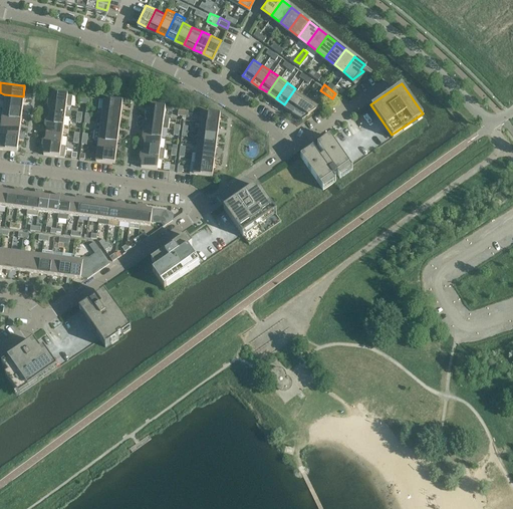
[(284,104),(293,110),(304,93),(295,88),(284,104)]
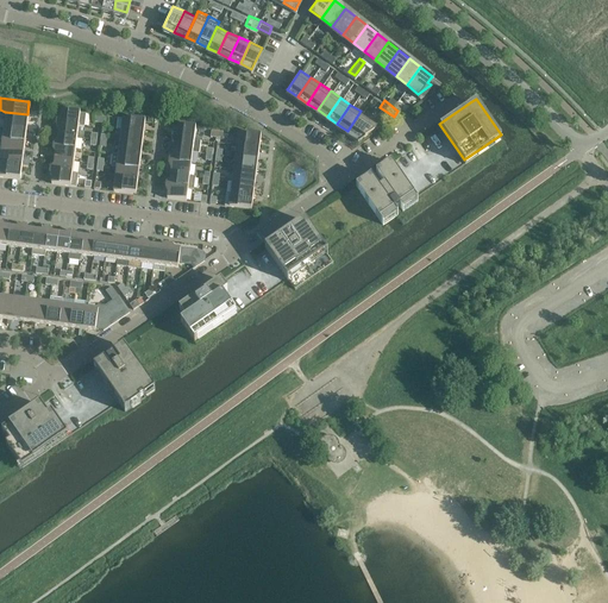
[(77,120),(77,121),(83,123),(85,108),(60,106),(60,112),(56,115),(55,118),(77,120)]
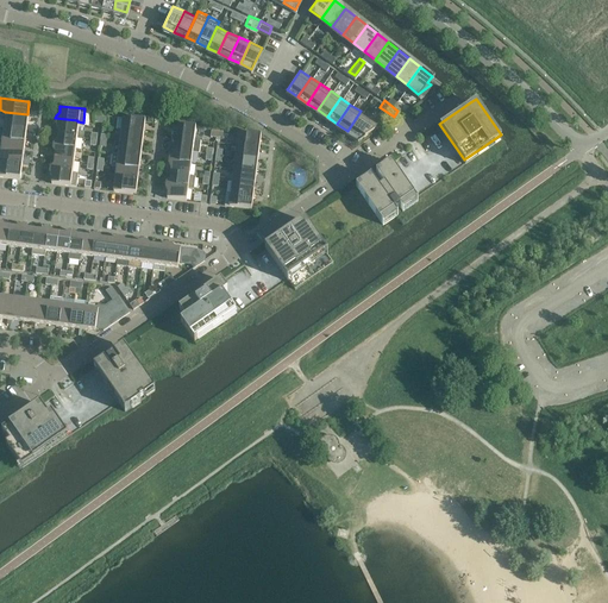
[(361,111),(348,131),(358,138),(378,124),(361,111)]
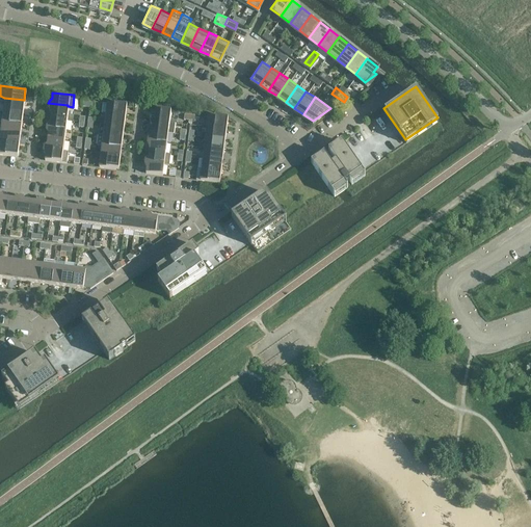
[(24,100),(4,98),(3,108),(23,110),(24,100)]
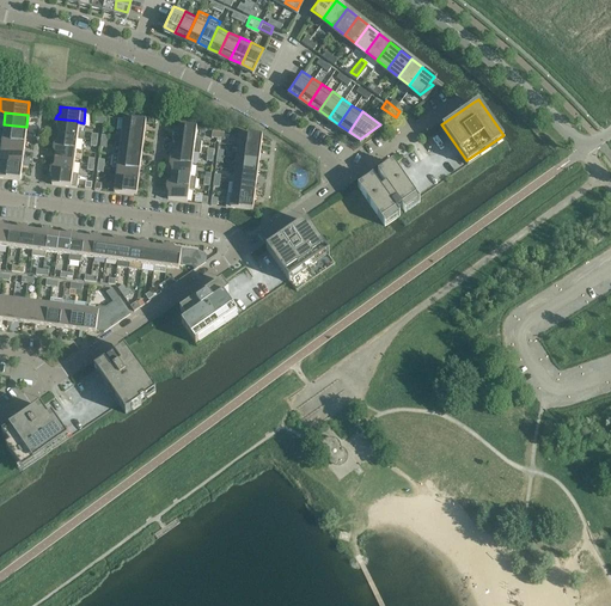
[(116,127),(121,127),(144,130),(144,127),(141,123),(142,117),(118,114),(116,127)]
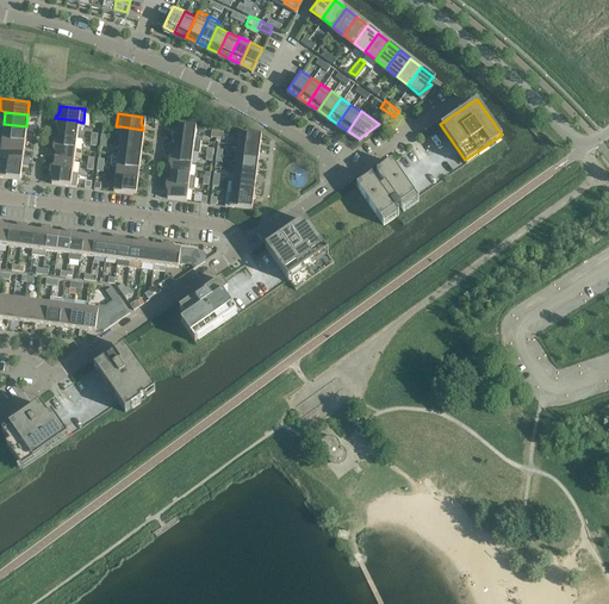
[(76,134),(78,122),(78,120),(55,118),(55,120),(57,125),(57,130),(76,134)]
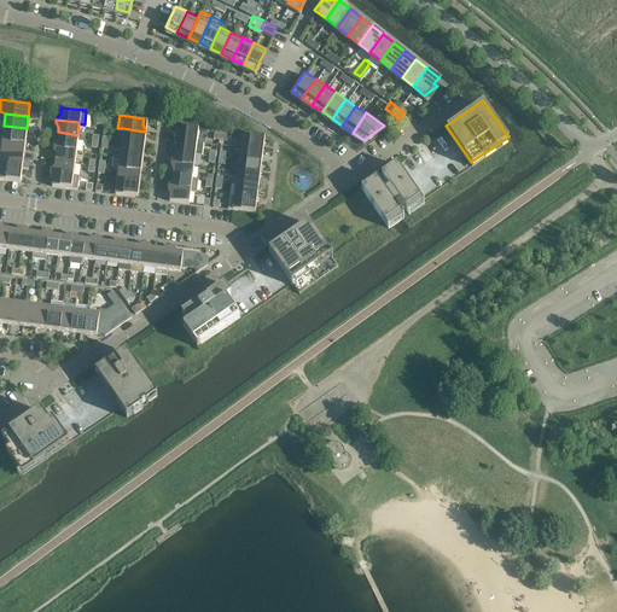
[(198,124),(188,123),(179,122),(178,128),(174,132),(174,134),(197,138),(198,124)]
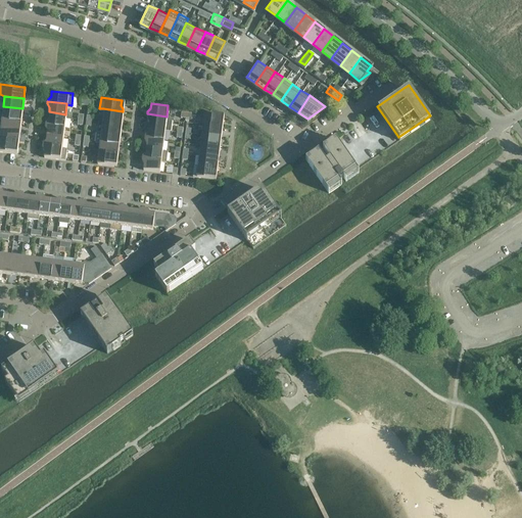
[(22,108),(3,106),(1,116),(20,119),(22,108)]
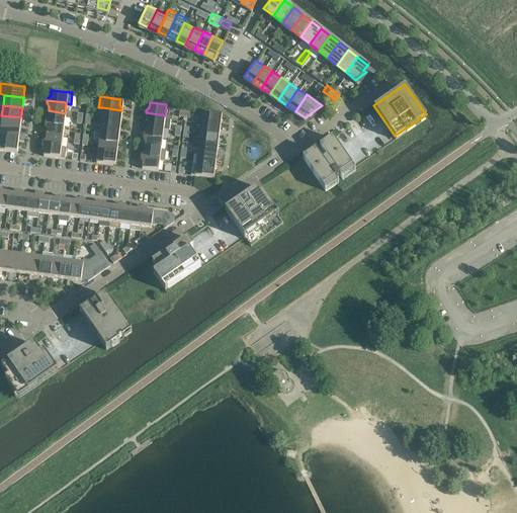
[(101,117),(117,119),(118,115),(121,112),(121,110),(102,107),(101,117)]
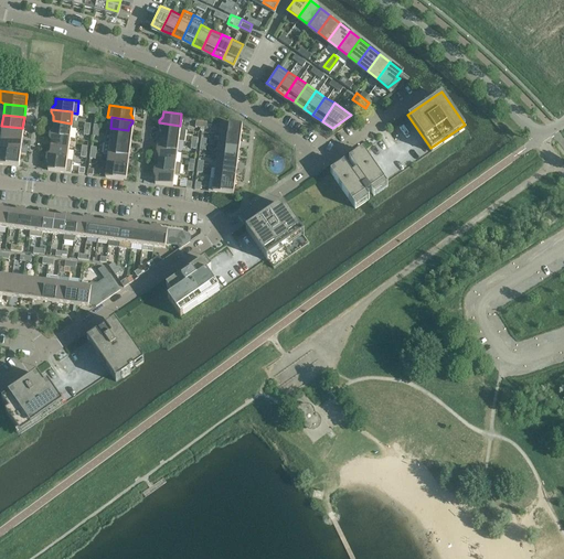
[(220,131),(240,133),(241,131),(238,127),(238,121),(221,119),(220,131)]
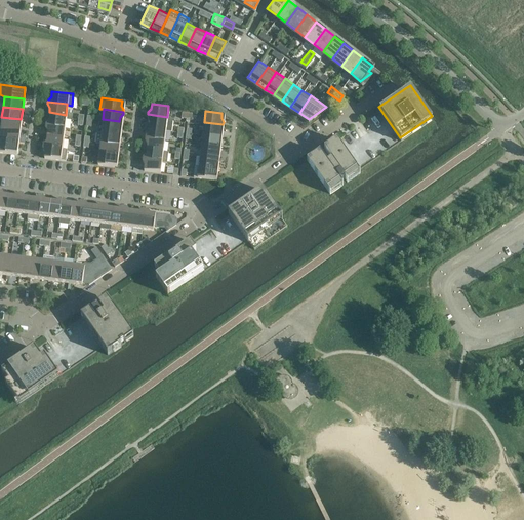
[(45,122),(65,125),(66,115),(49,112),(48,117),(45,120),(45,122)]
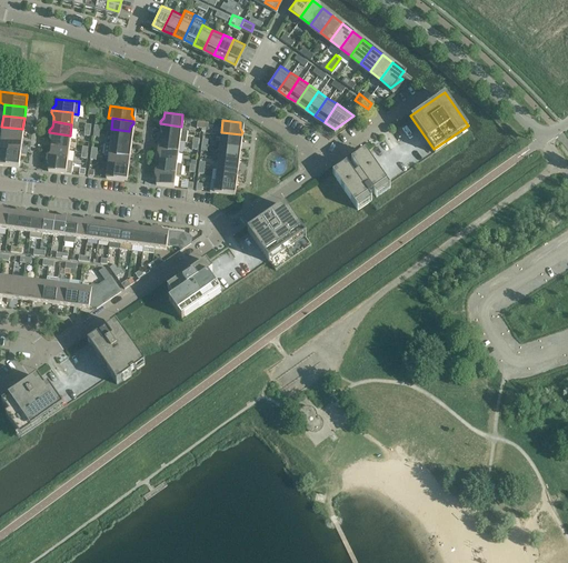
[(160,123),(160,127),(162,130),(161,136),(179,138),(185,139),(187,128),(181,127),(160,123)]
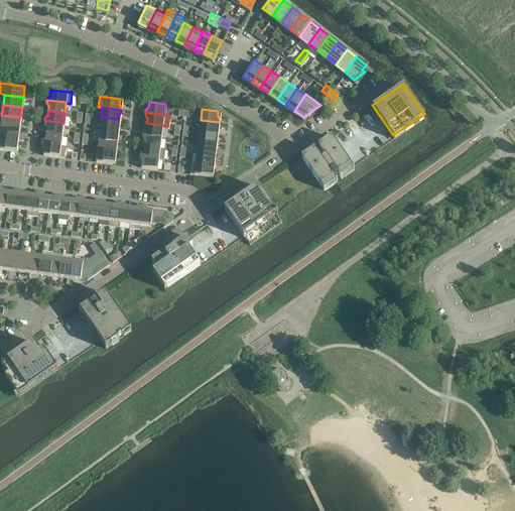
[(20,117),(1,115),(0,125),(19,127),(20,117)]
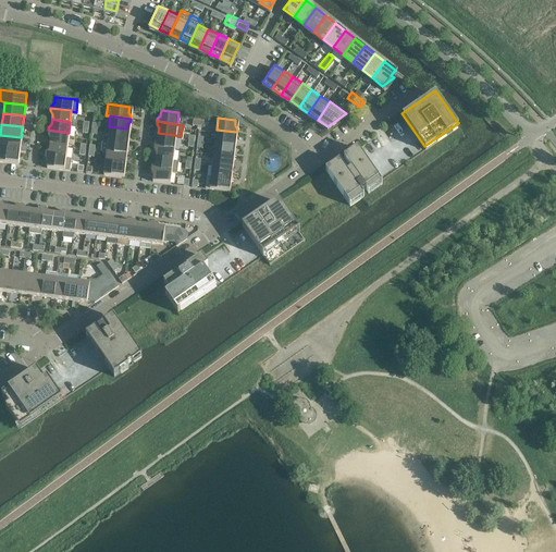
[(102,137),(127,140),(128,138),(126,134),(126,129),(109,126),(104,126),(102,137)]
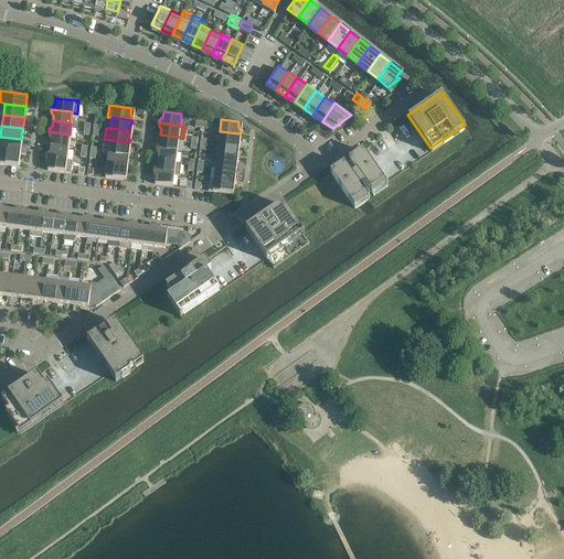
[(51,138),(50,143),(67,146),(70,135),(49,131),(49,133),(51,138)]
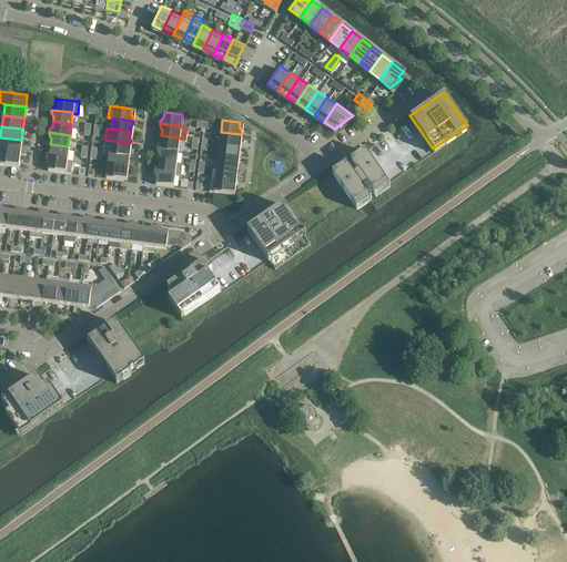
[(219,143),(238,145),(238,140),(241,136),(241,134),(221,132),(219,143)]
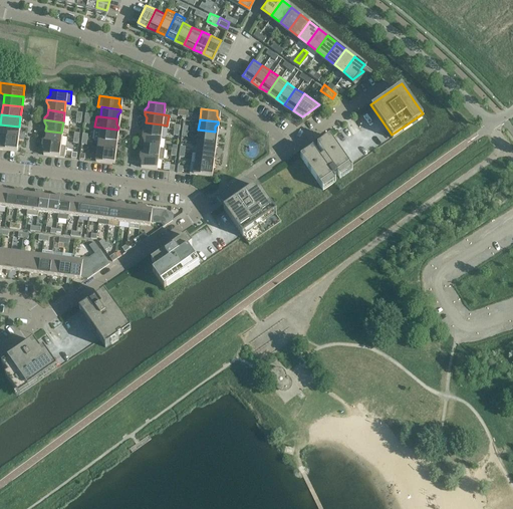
[(162,124),(146,122),(146,128),(143,130),(142,133),(161,135),(162,124)]
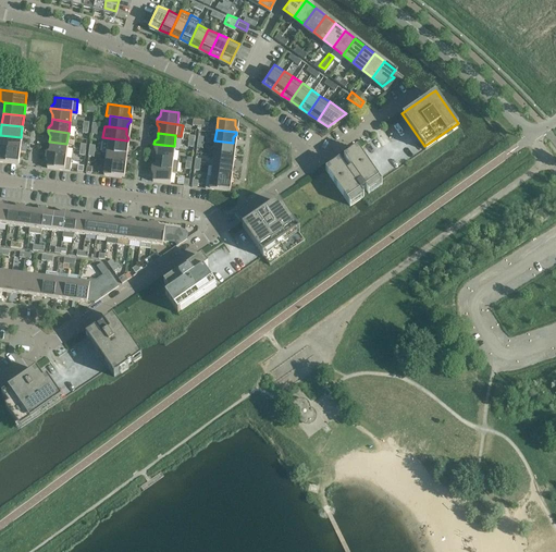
[(21,137),(0,135),(0,146),(20,148),(21,137)]
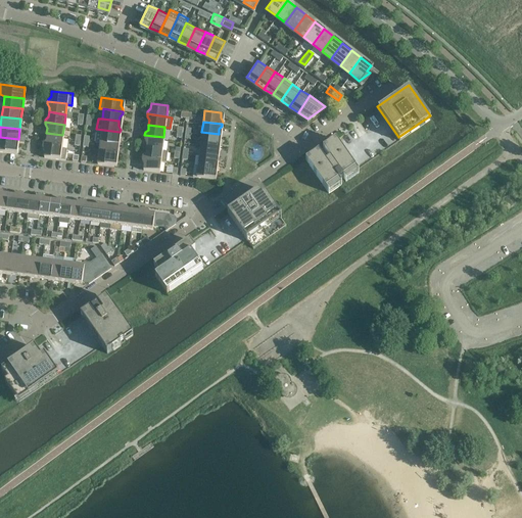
[(95,139),(99,140),(116,142),(116,137),(120,134),(120,132),(96,129),(95,139)]
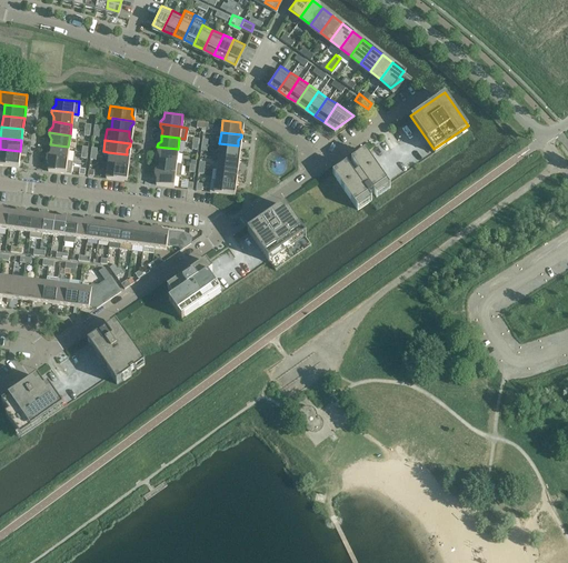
[(218,154),(239,157),(239,154),(237,151),(238,146),(219,143),(218,154)]
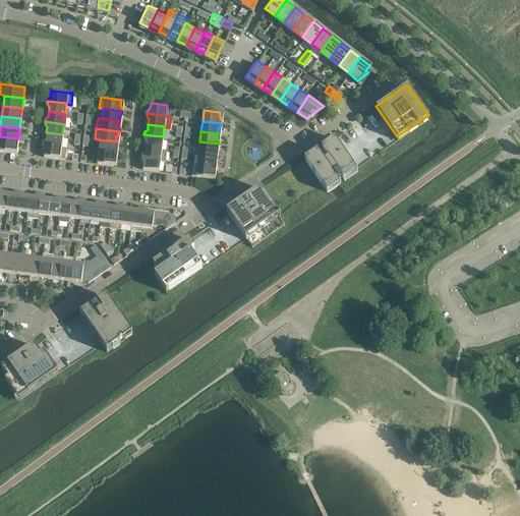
[(43,139),(42,141),(61,145),(61,144),(62,134),(46,132),(45,136),(43,139)]
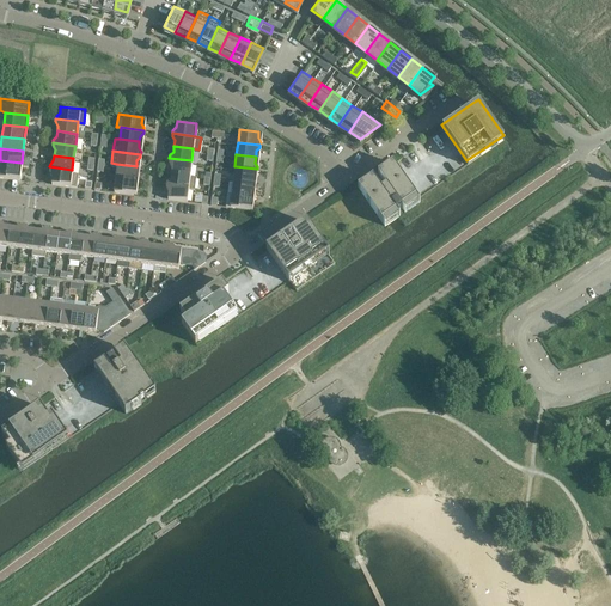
[(191,160),(169,158),(169,160),(171,164),(171,170),(190,172),(191,160)]
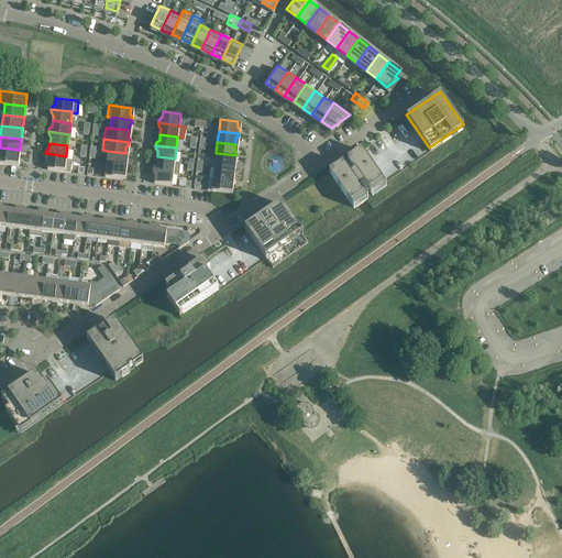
[(386,182),(384,179),(361,145),(346,155),(354,166),(350,170),(342,159),(329,168),(353,204),(367,195),(364,189),(368,187),(372,192),(386,182)]
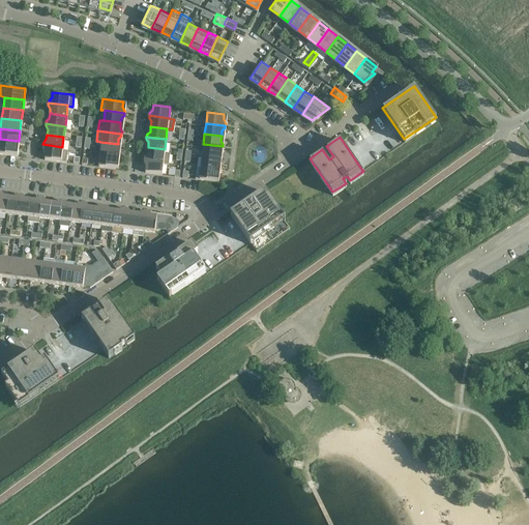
[(19,141),(0,139),(0,149),(17,152),(19,141)]
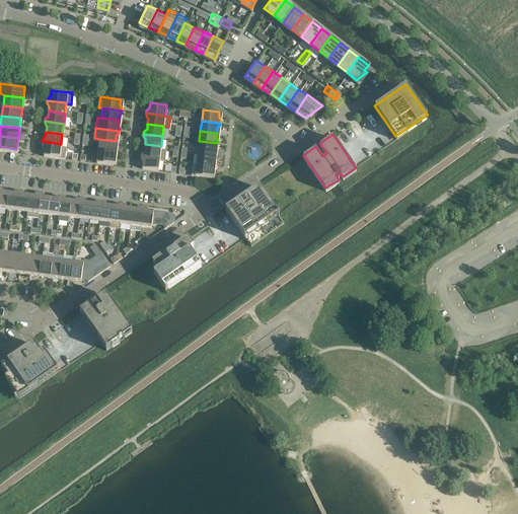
[(97,149),(117,151),(117,149),(115,145),(116,141),(98,139),(97,149)]
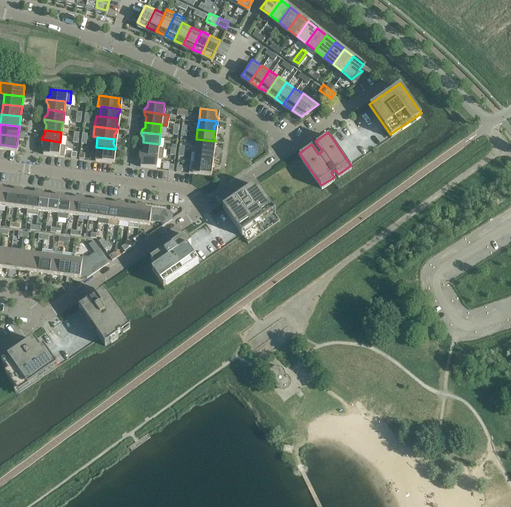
[(42,150),(43,150),(63,153),(65,142),(60,141),(60,142),(41,139),(41,142),(43,145),(42,150)]
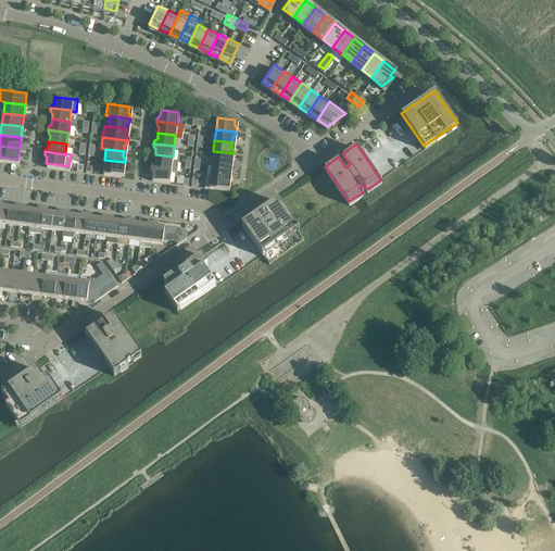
[(212,162),(229,164),(230,159),(234,157),(234,153),(213,151),(212,162)]
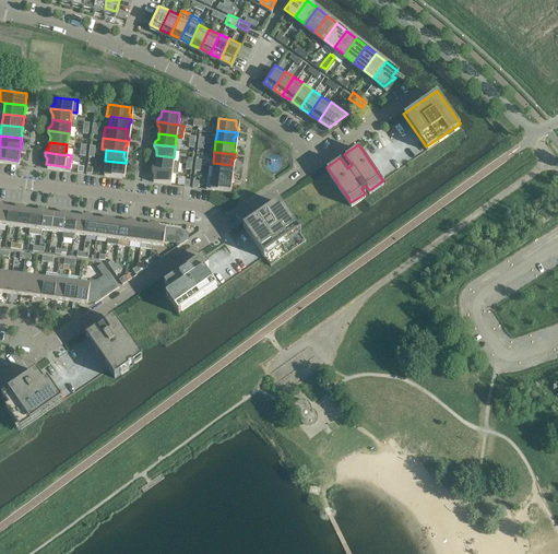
[(174,157),(156,155),(155,161),(152,164),(152,166),(171,168),(171,169),(177,171),(179,157),(174,157)]
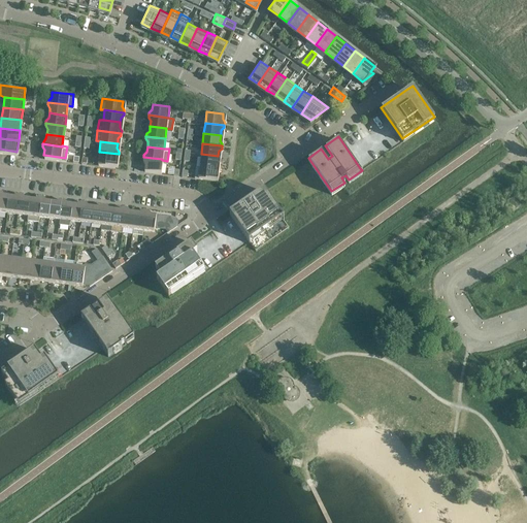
[(99,152),(98,162),(114,164),(116,159),(119,156),(119,154),(99,152)]
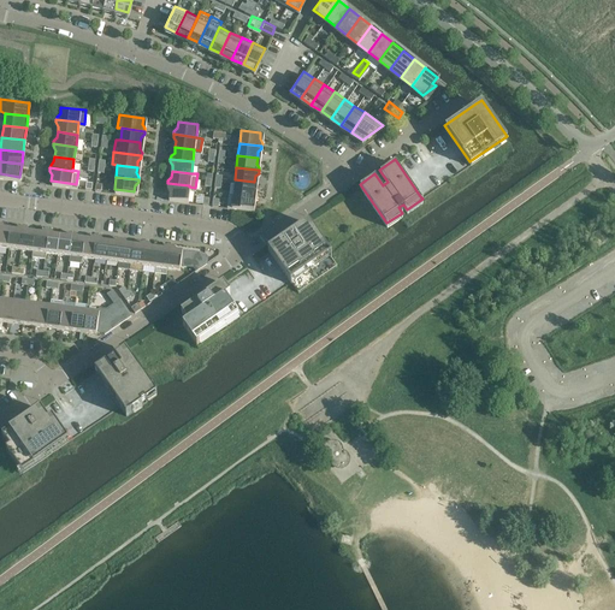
[(234,191),(255,194),(256,191),(253,188),(254,182),(235,179),(234,191)]
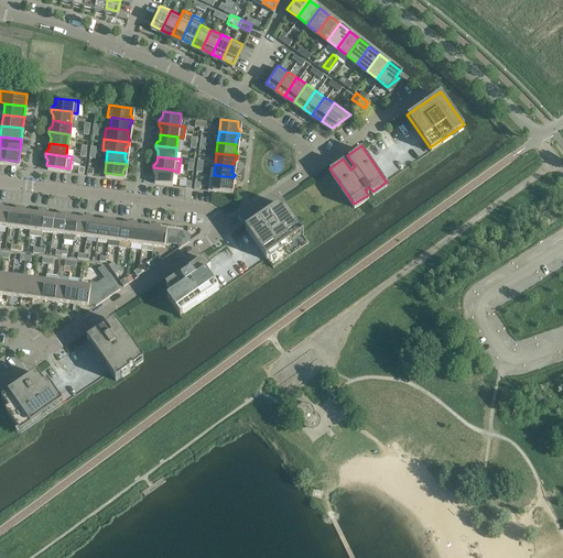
[(172,182),(173,171),(173,170),(153,167),(152,170),(155,174),(154,179),(172,182)]
